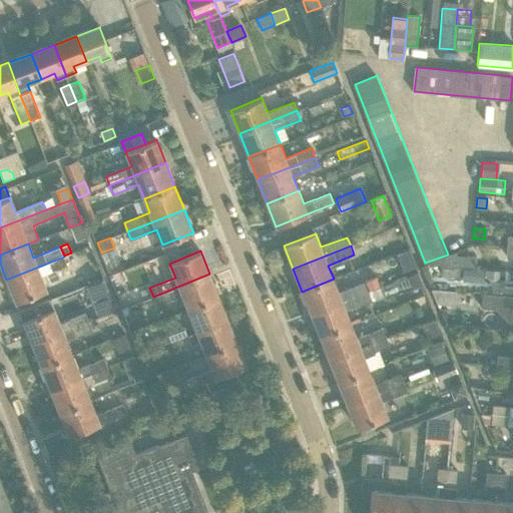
[(448,254),(425,263),(425,264),(425,265),(441,266),(456,267),(461,267),(456,250),(448,254)]
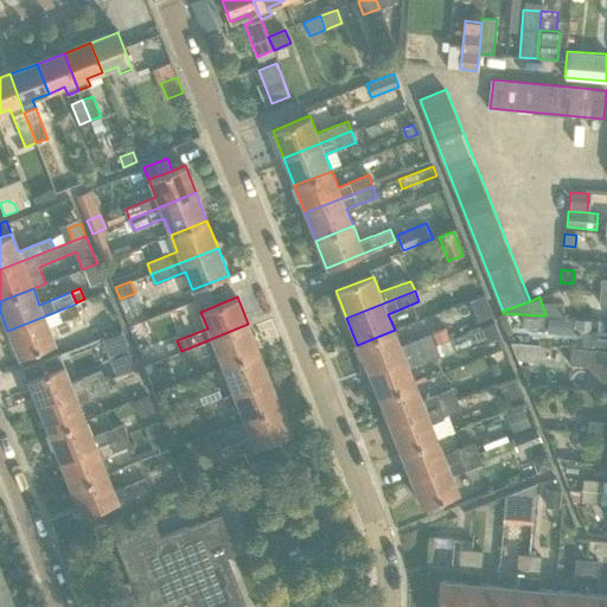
[(76,304),(7,331),(18,358),(55,344),(49,327),(81,313),(76,304)]
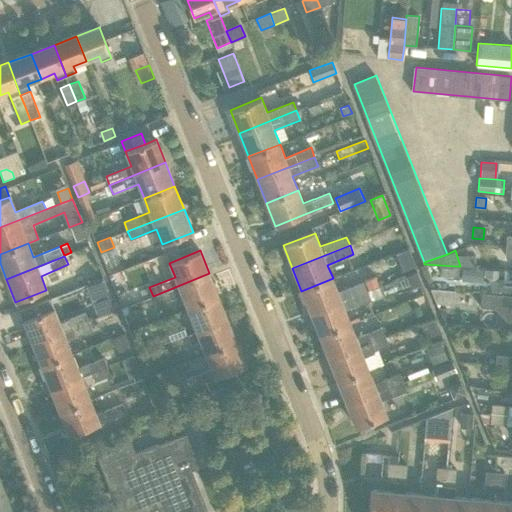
[(455,275),(455,266),(440,265),(440,274),(455,275)]
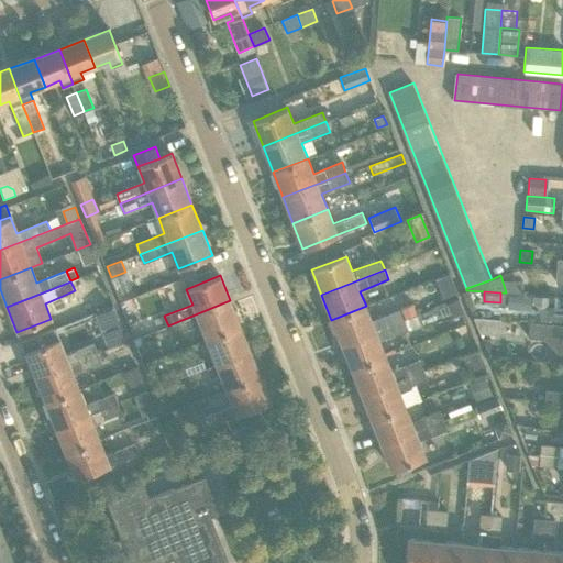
[(457,299),(448,302),(451,311),(461,307),(457,299)]
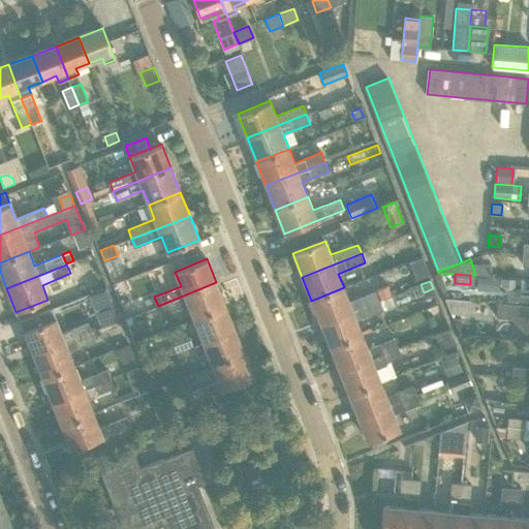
[(216,282),(158,306),(161,315),(188,304),(194,318),(225,306),(216,282)]
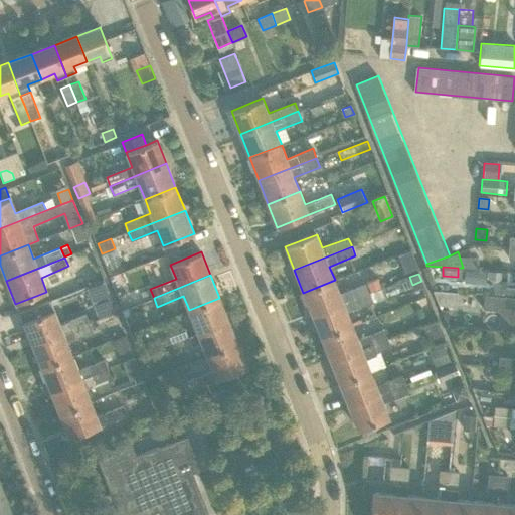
[(366,283),(369,293),(381,288),(377,279),(366,283)]
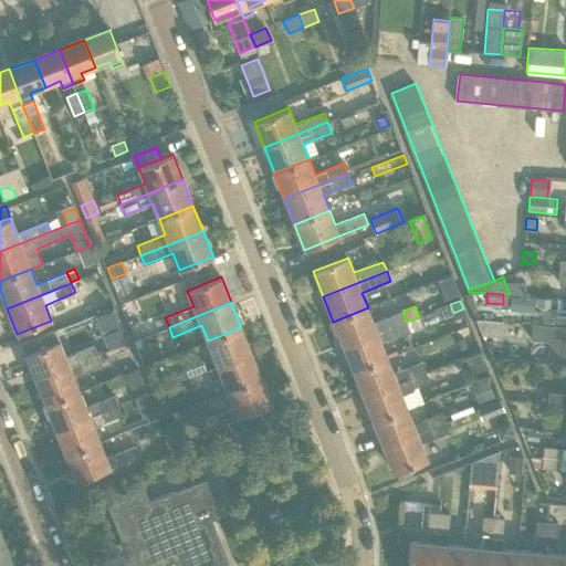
[(333,322),(343,347),(387,329),(384,318),(374,323),(368,307),(333,322)]
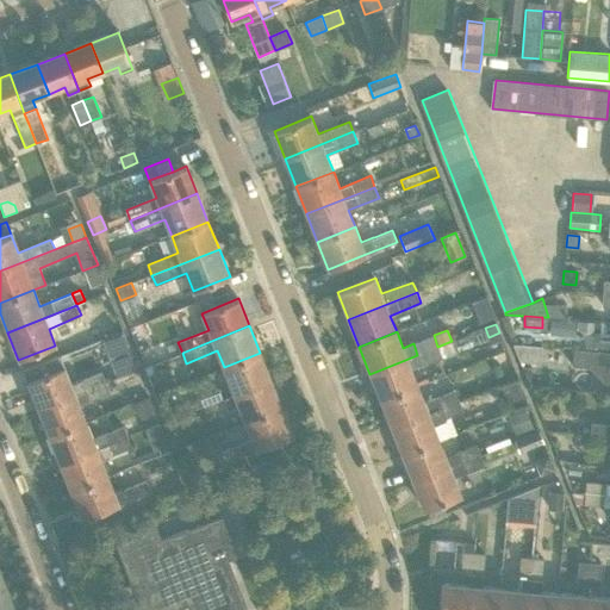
[(414,343),(417,355),(437,347),(434,335),(414,343)]
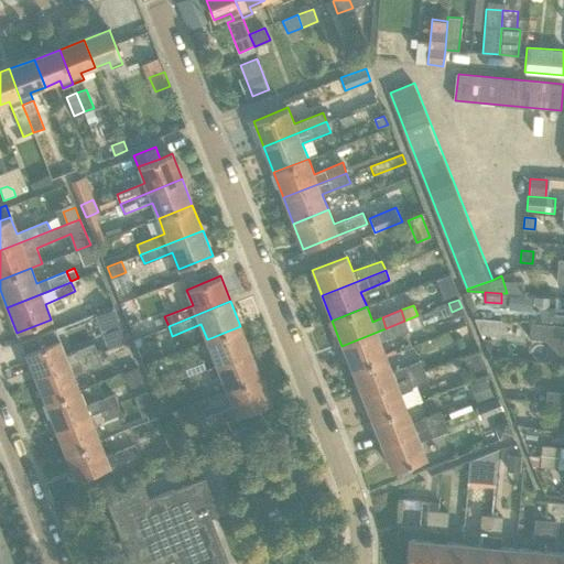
[(553,325),(563,325),(563,315),(554,314),(554,316),(553,325)]
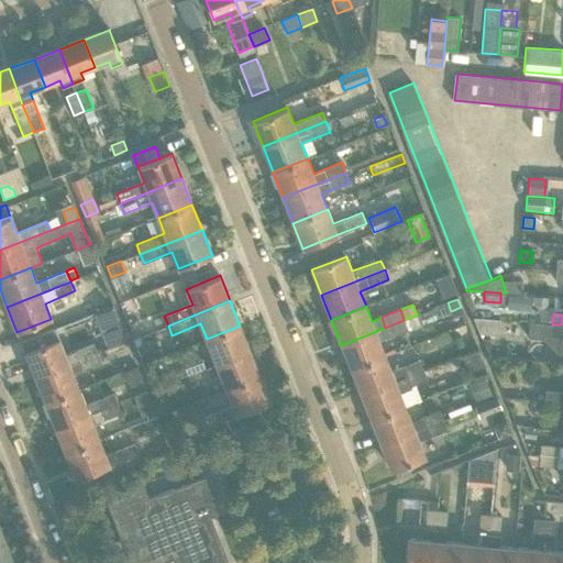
[(552,324),(553,316),(540,315),(539,323),(552,324)]
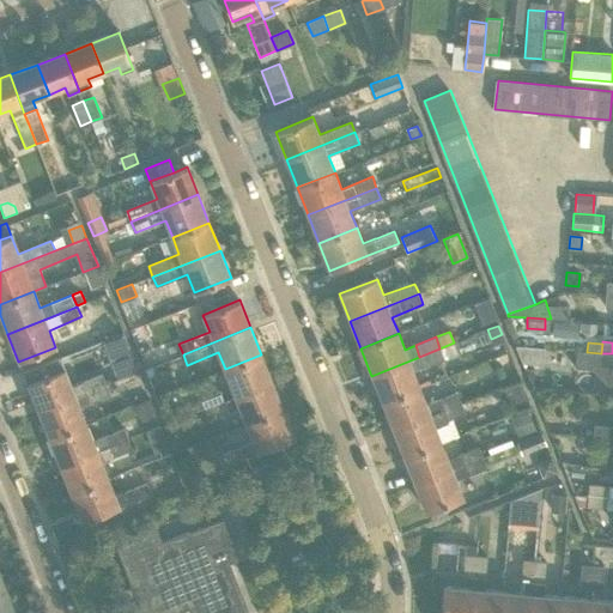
[(544,349),(517,346),(525,364),(542,365),(544,349)]
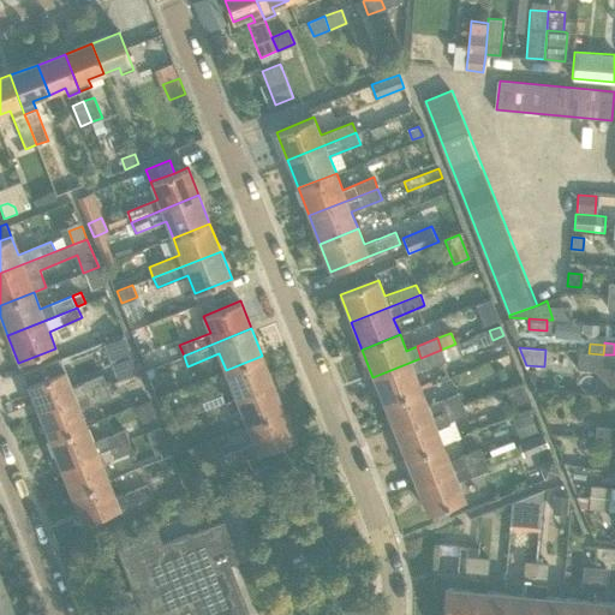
[(383,405),(422,389),(415,372),(446,359),(441,350),(421,358),(372,377),(383,405)]
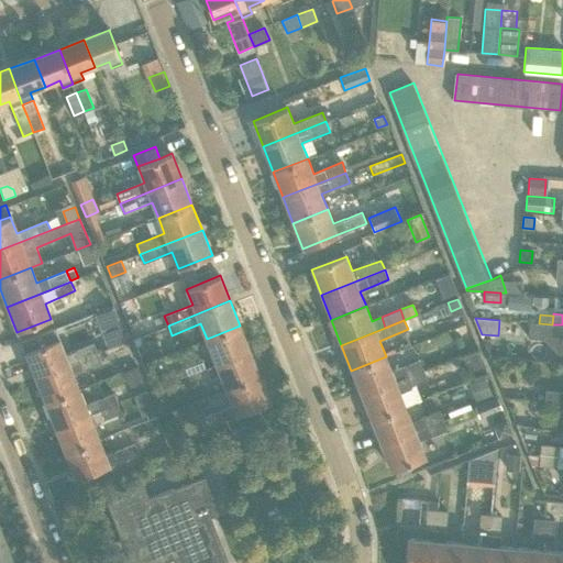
[(529,322),(528,338),(544,340),(556,353),(562,353),(562,324),(552,324),(539,323),(529,322)]
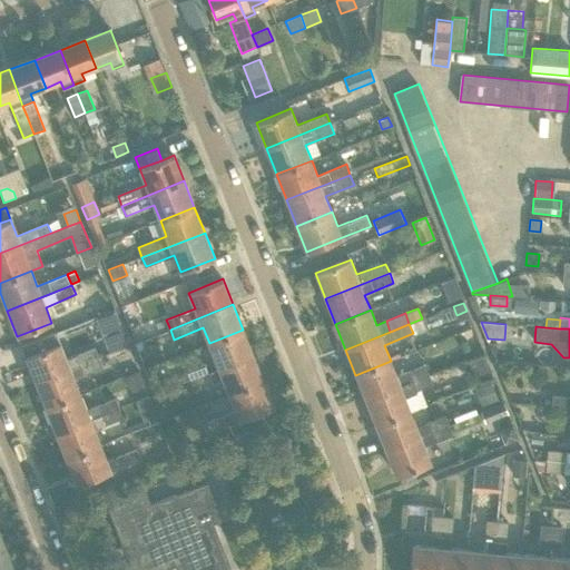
[(209,343),(218,367),(219,369),(253,355),(243,330),(209,343)]
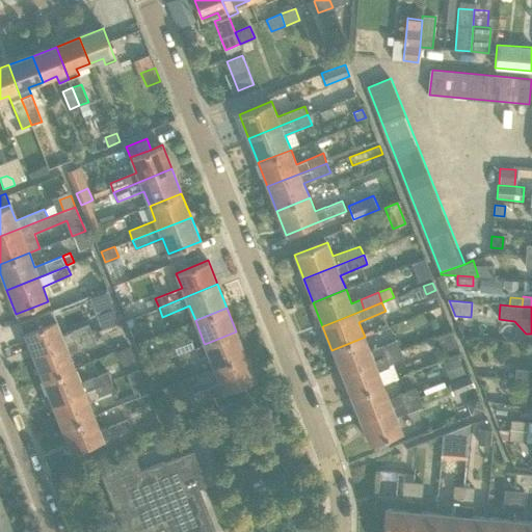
[(52,311),(20,323),(24,333),(56,320),(52,311)]
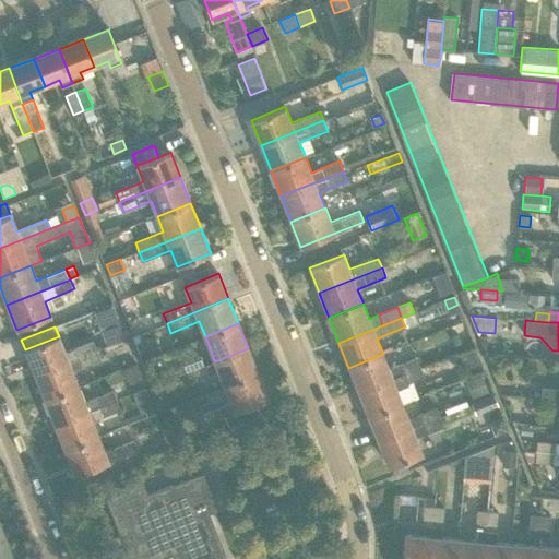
[(25,349),(35,375),(98,349),(94,341),(64,352),(59,336),(25,349)]
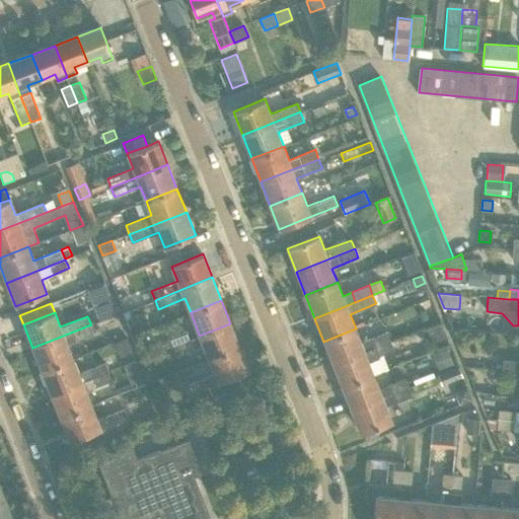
[(97,324),(105,344),(126,336),(118,316),(97,324)]
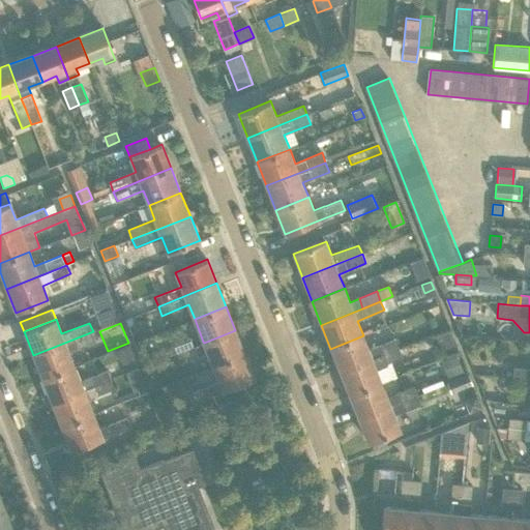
[(441,326),(430,329),(434,347),(445,344),(441,326)]
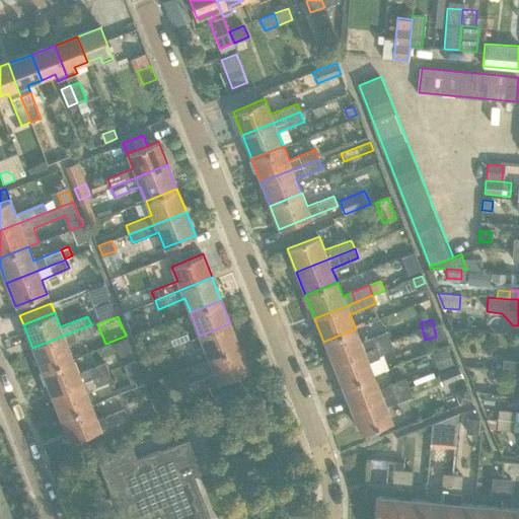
[(190,340),(172,347),(176,356),(203,345),(209,359),(239,347),(230,323),(200,336),(199,335),(190,339),(190,340)]
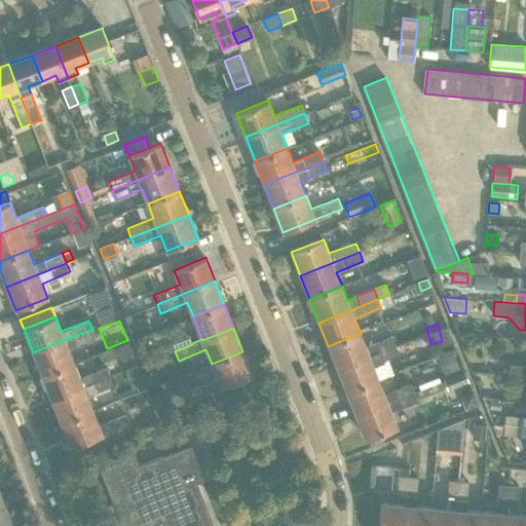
[(96,339),(92,329),(33,352),(42,376),(74,364),(68,350),(96,339)]
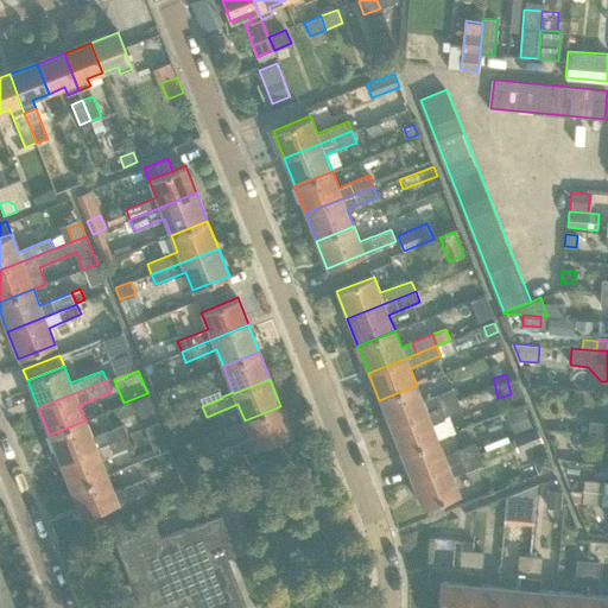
[(438,407),(458,400),(454,390),(423,401),(417,385),(379,400),(390,426),(438,407)]
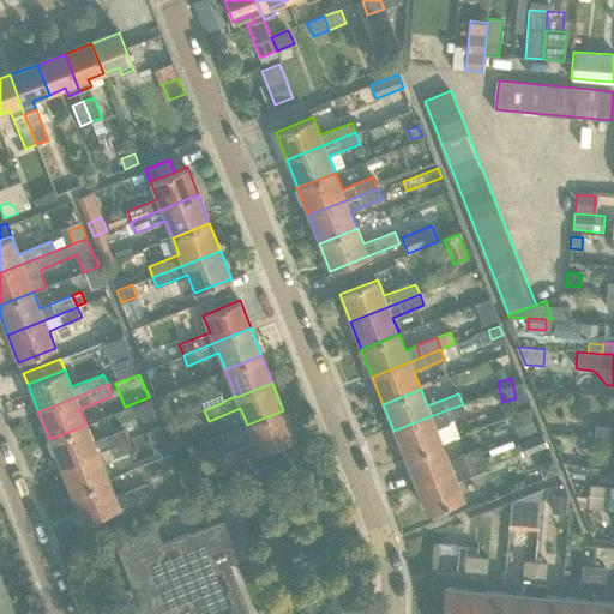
[(224,402),(224,401),(220,391),(200,398),(204,410),(224,402)]
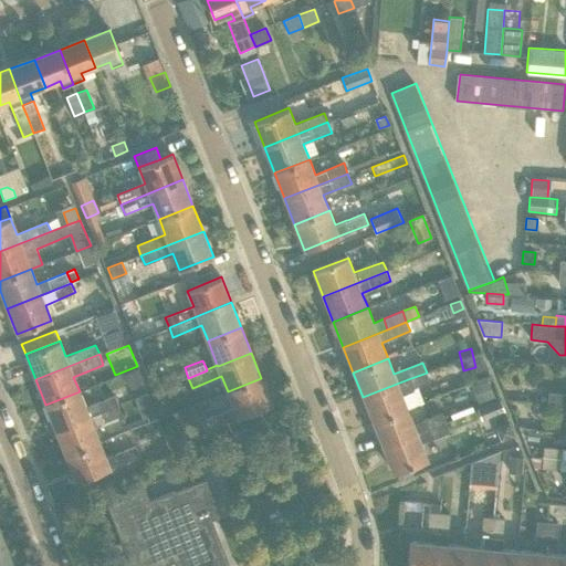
[(408,379),(411,389),(416,387),(430,381),(427,373),(408,379)]
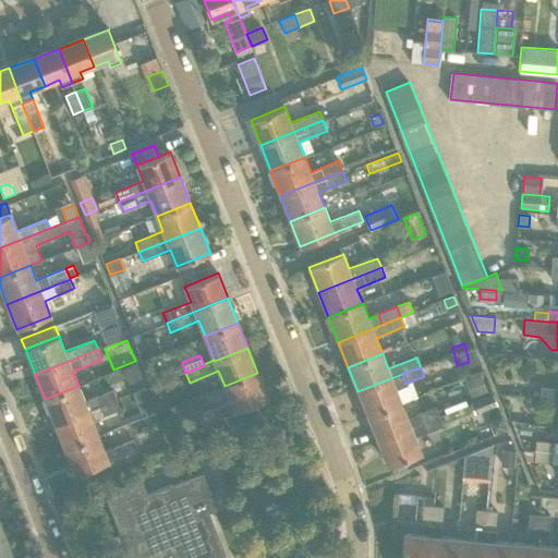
[(185,373),(178,376),(182,386),(190,383),(185,373)]
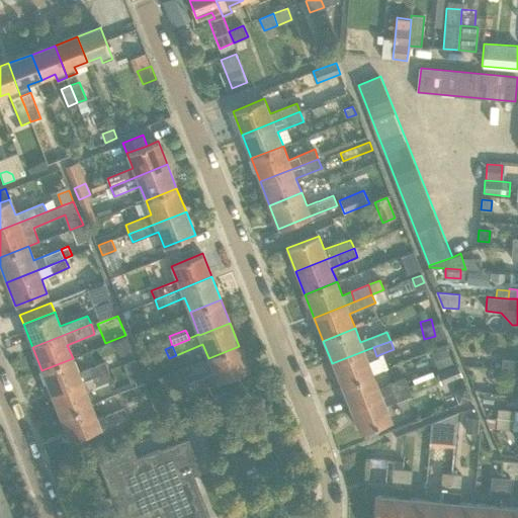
[(239,346),(208,358),(214,373),(188,383),(191,393),(218,381),(248,369),(239,346)]
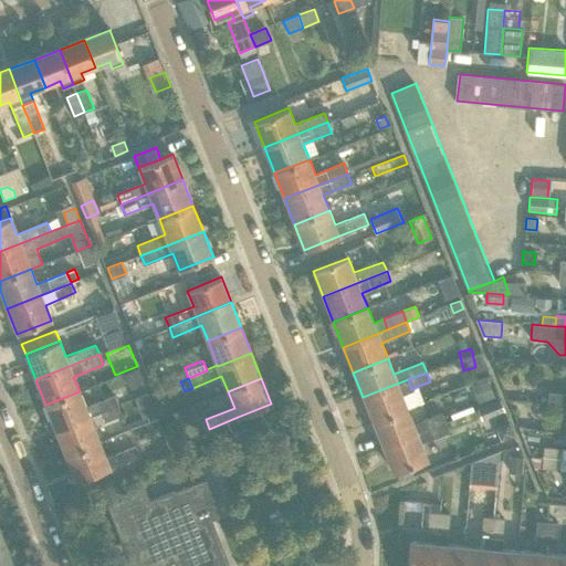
[(408,379),(363,397),(373,422),(408,409),(422,404),(416,387),(411,389),(408,379)]
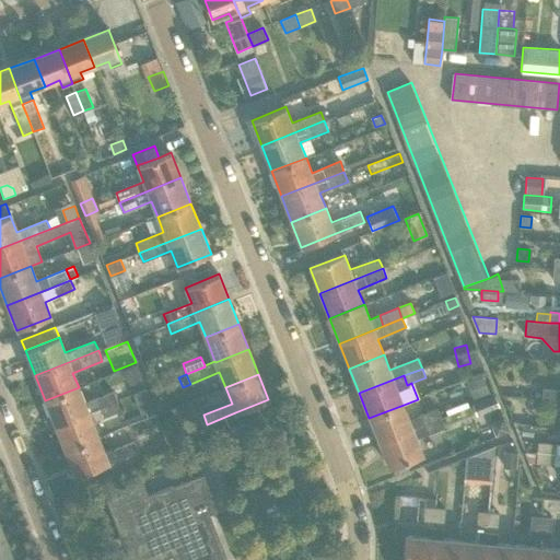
[(485,375),(471,381),(471,383),(477,397),(490,392),(485,375)]
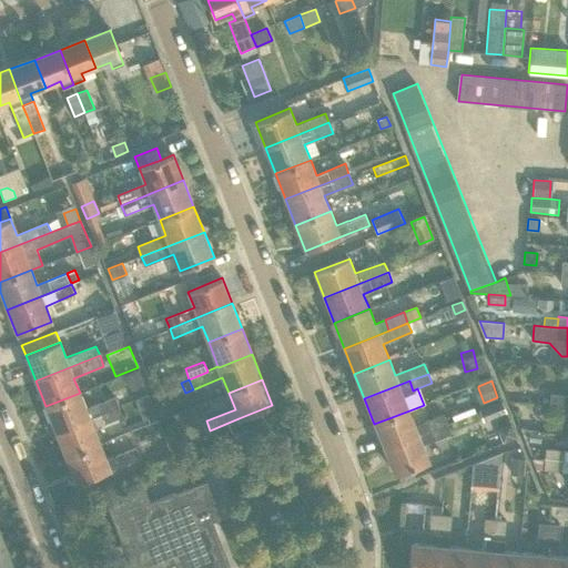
[(140,392),(127,397),(134,418),(148,414),(140,392)]
